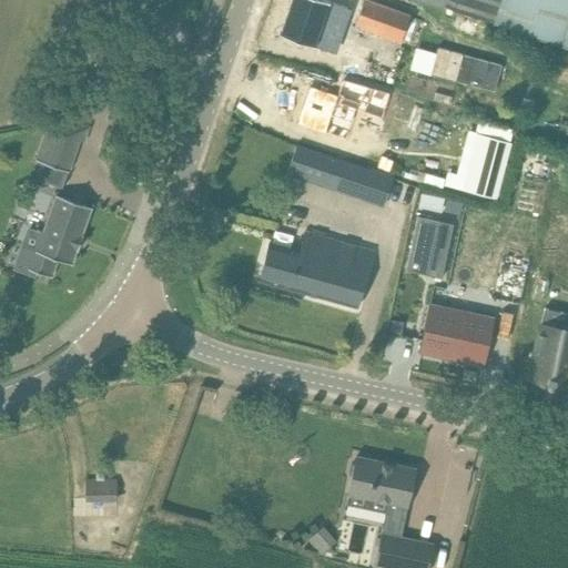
[(321,0),(293,0),(282,33),(313,44),(332,51),(338,33),(347,37),(353,21),(325,11),(327,2),(321,0)]
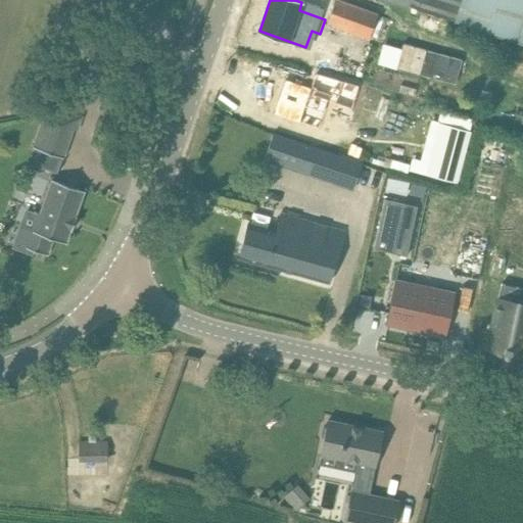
[(370,39),(370,37),(386,42),(393,19),(379,13),(341,0),(335,0),(327,24),(370,39)]
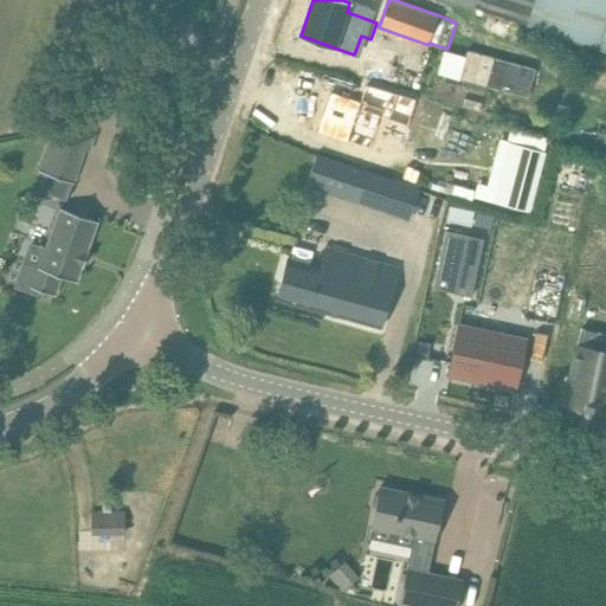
[(605,0),(445,0),(474,10),(475,6),(605,49),(605,0)]
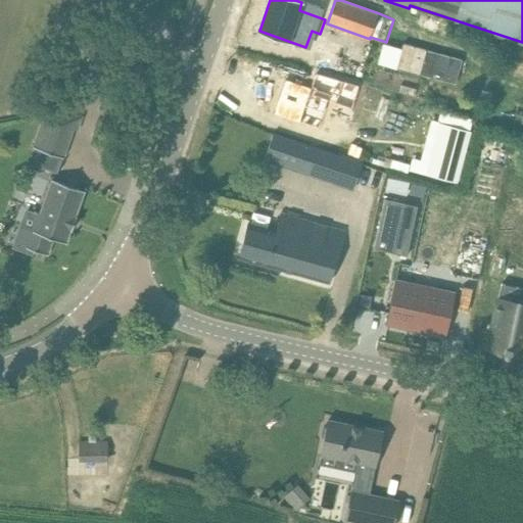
[(285,78),(273,113),(299,122),(320,128),(328,101),(352,108),(360,86),(316,74),(312,87),(285,78)]
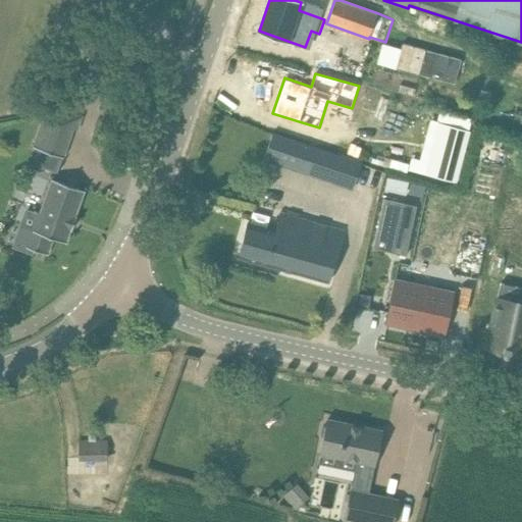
[(60,157),(68,132),(72,133),(77,119),(45,108),(31,147),(60,157)]
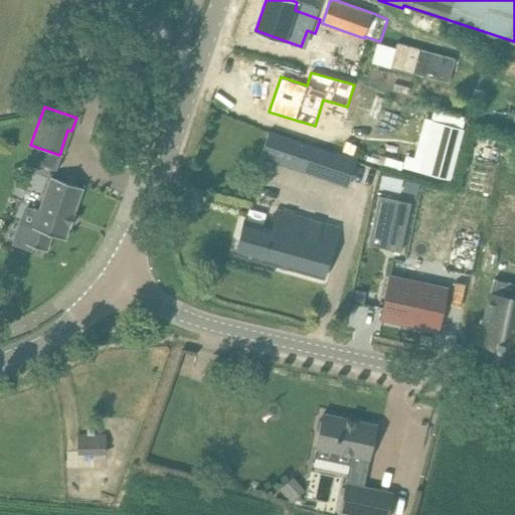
[(434,122),(420,172),(451,180),(464,129),(463,129),(434,122)]
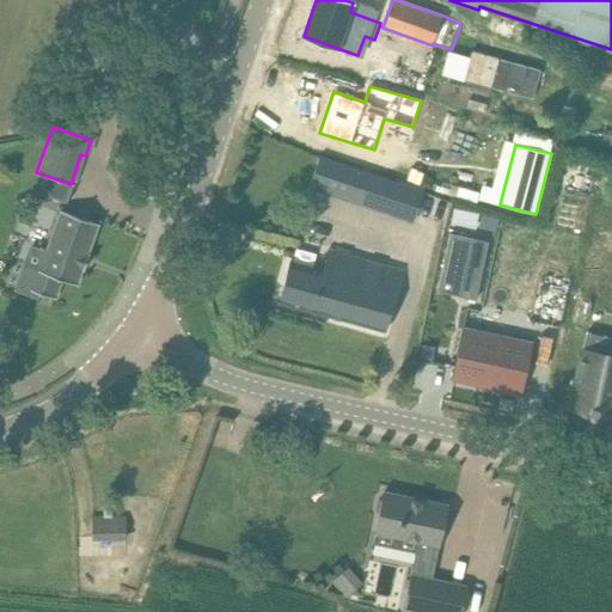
[(310,187),(414,221),(424,191),(320,157),(310,187)]
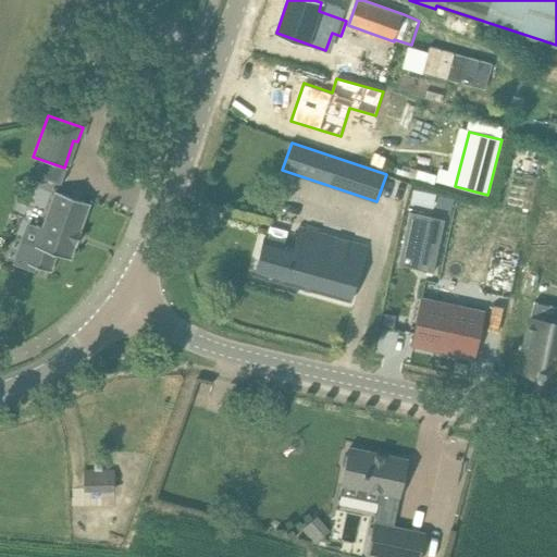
[(70,259),(89,203),(56,192),(36,246),(28,244),(23,261),(50,271),(57,254),(70,259)]
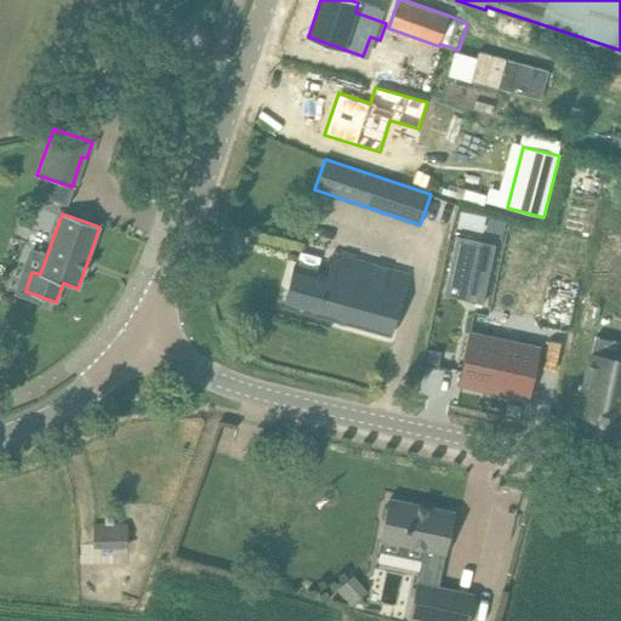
[(461,214),(457,229),(483,235),(486,220),(461,214)]
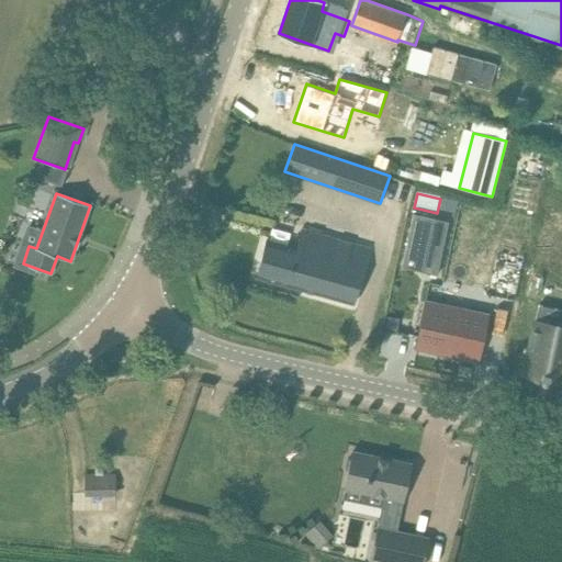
[(414,214),(402,268),(437,276),(448,222),(414,214)]
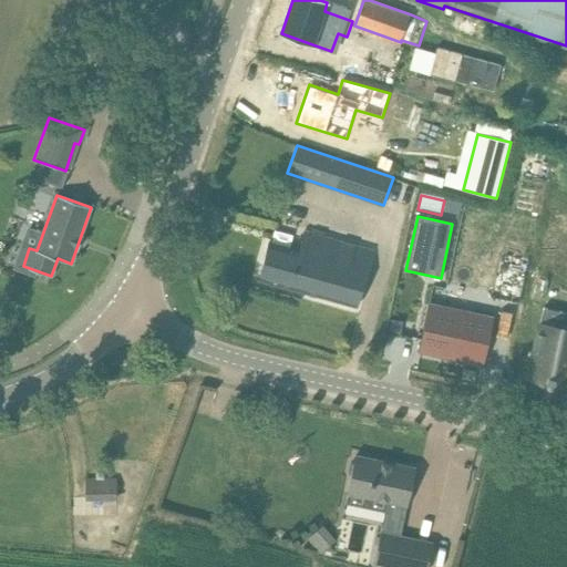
[(357,307),(372,251),(323,238),(325,235),(315,233),(313,235),(306,233),(300,250),(269,243),(259,279),(357,307)]
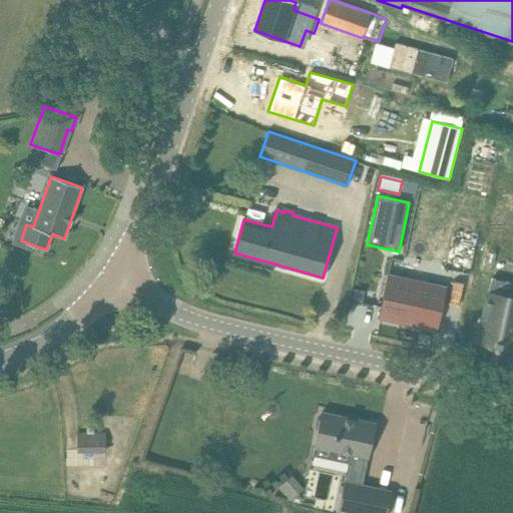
[(387,276),(378,319),(437,331),(446,288),(387,276)]
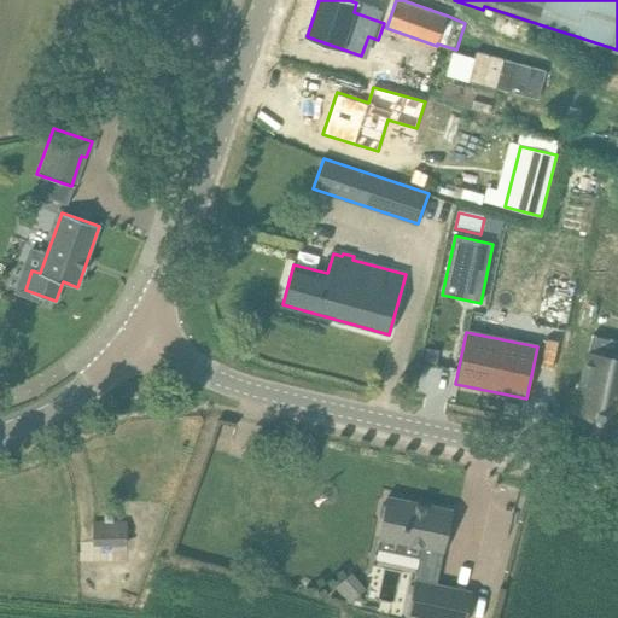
[(617,362),(588,356),(577,409),(596,413),(596,414),(602,415),(604,414),(617,418),(617,362)]
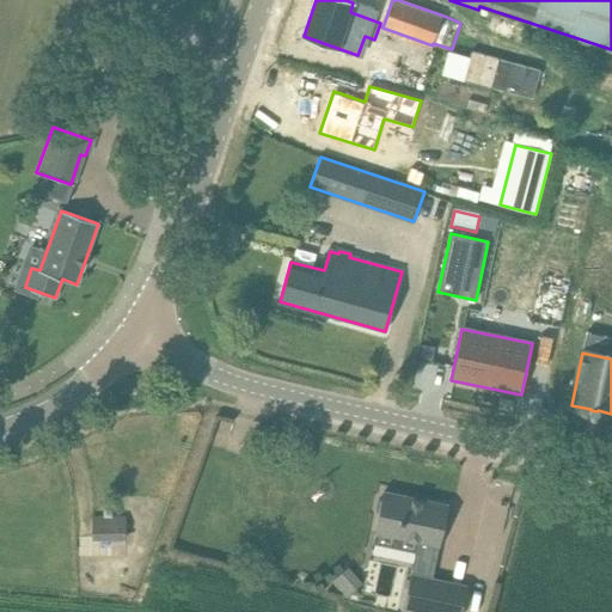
[(379,515),(374,533),(439,546),(444,528),(448,506),(384,491),(383,497),(378,500),(375,510),(379,515)]
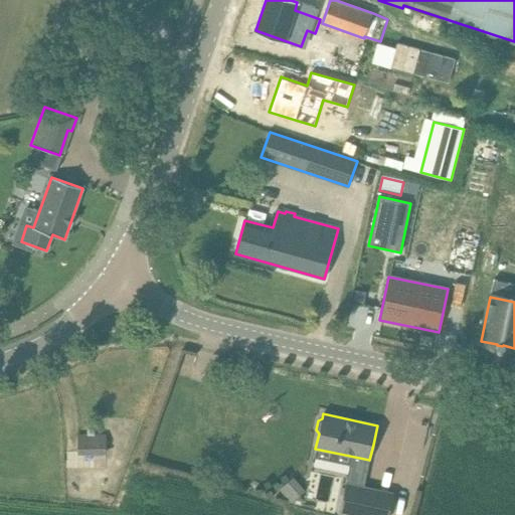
[(77,436),(77,453),(107,453),(107,436),(77,436)]
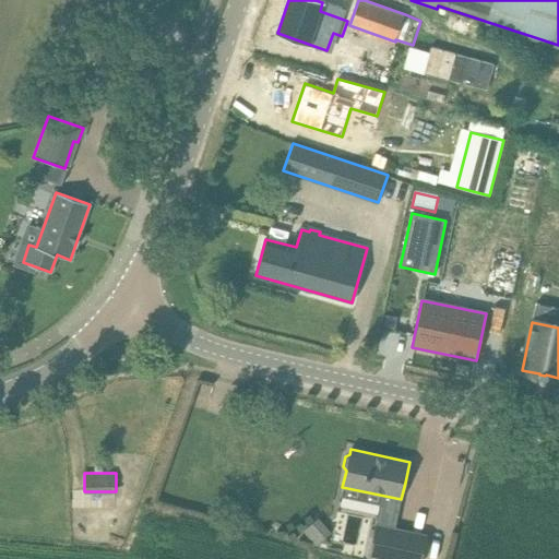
[(385,558),(420,558),(426,535),(395,528),(400,509),(379,504),(368,556),(385,558)]
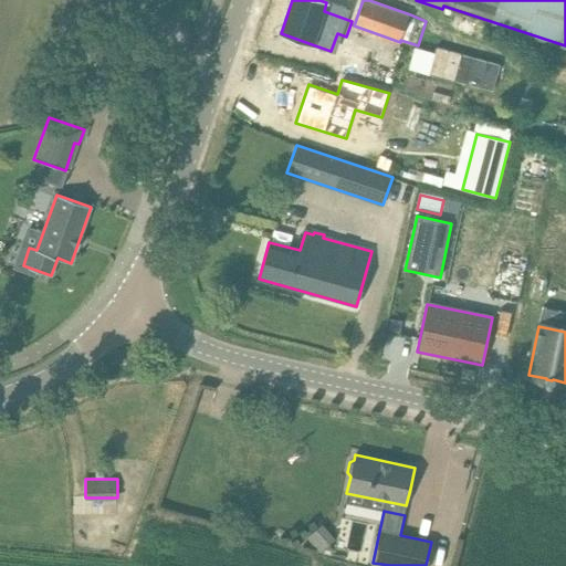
[(334,542),(321,527),(310,536),(322,552),(334,542)]
